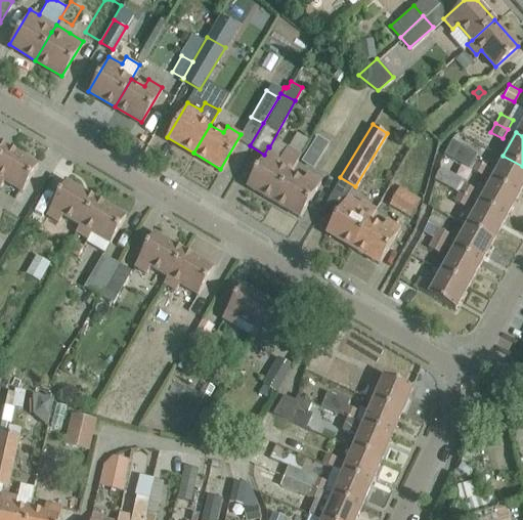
[(316,134),(301,160),(312,167),(328,141),(316,134)]
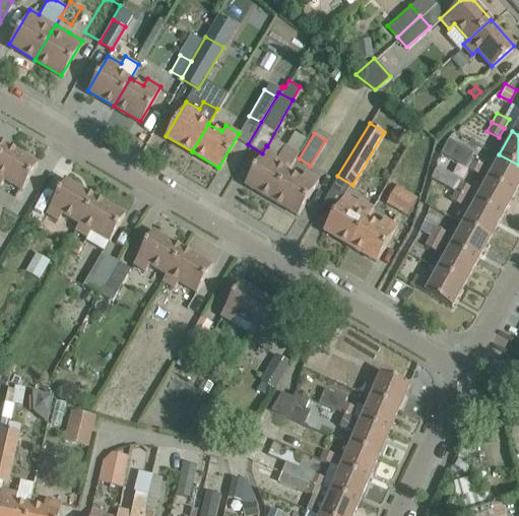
[(440,150),(447,154),(464,165),(472,151),(447,136),(440,150)]
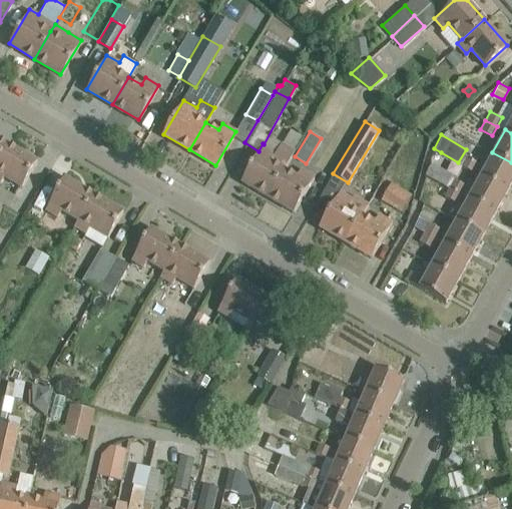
[(259,151),(240,179),(267,195),(283,168),(284,168),(295,149),(280,141),(275,150),(264,144),(263,143),(259,151)]
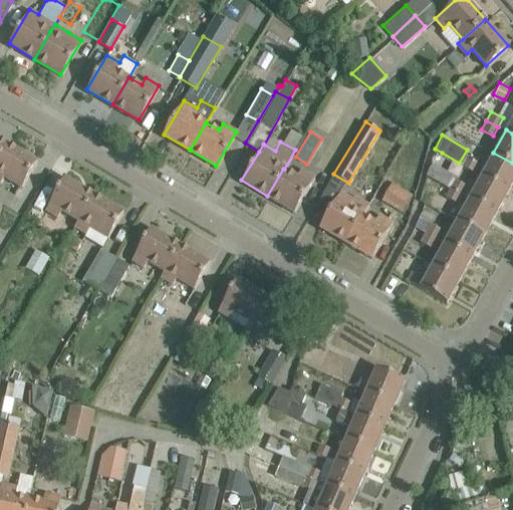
[(0,180),(2,176),(20,187),(36,160),(7,143),(0,155),(0,180)]
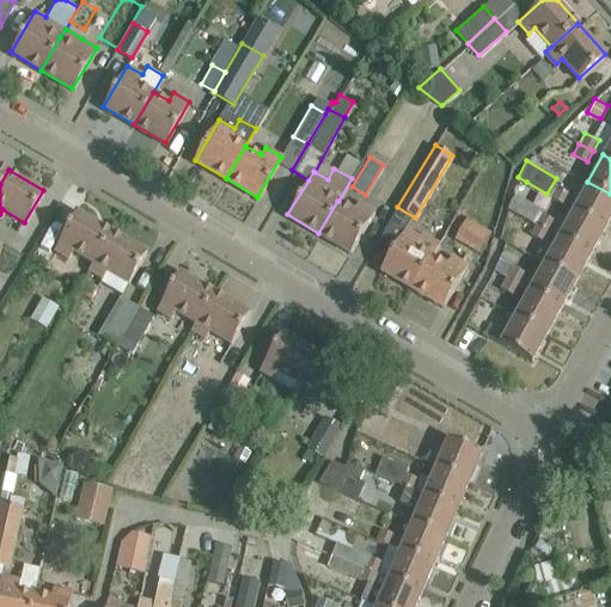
[(610,213),(610,194),(587,182),(573,208),(605,226),(610,213)]
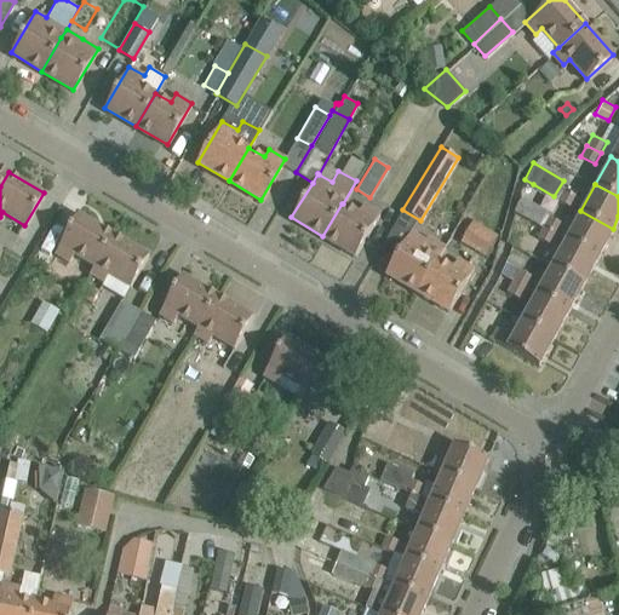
[(563,188),(557,197),(571,206),(577,195),(575,195),(563,188)]
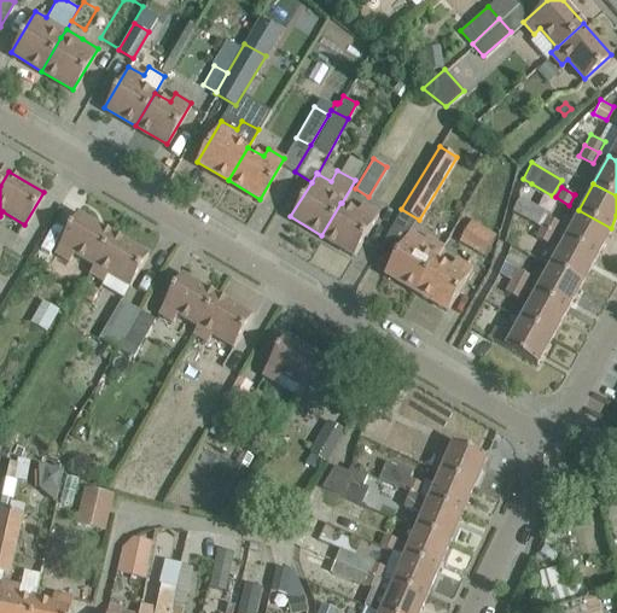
[(545,209),(519,196),(511,209),(540,225),(554,232),(560,221),(547,215),(547,214),(543,211),(545,209)]
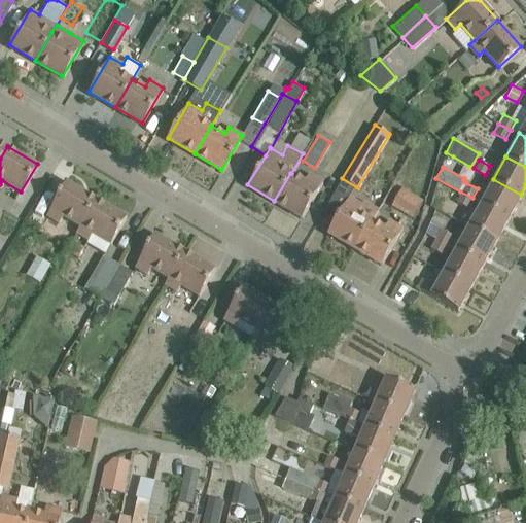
[(304,180),(291,173),(290,173),(274,201),(301,216),(321,181),(308,173),(304,180)]
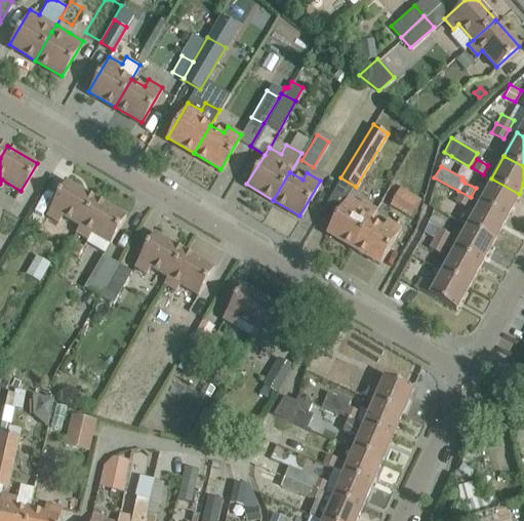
[(491,178),(479,201),(506,216),(519,194),(491,178)]
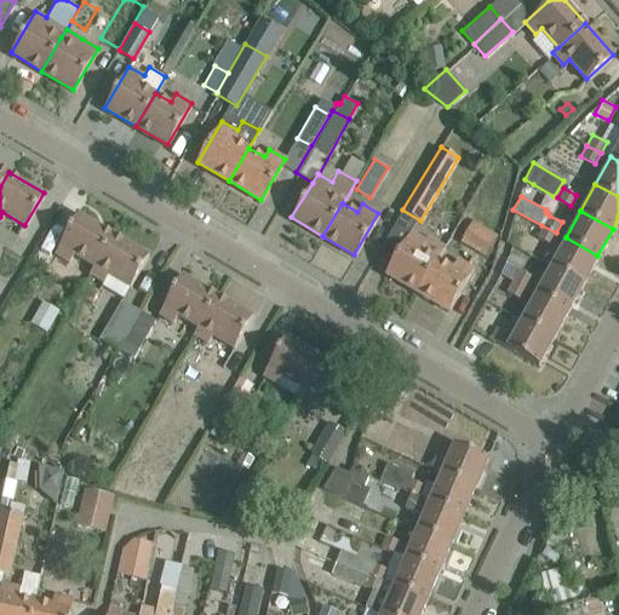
[(89,272),(90,272),(113,234),(78,213),(55,252),(68,260),(64,266),(86,277),(89,272)]
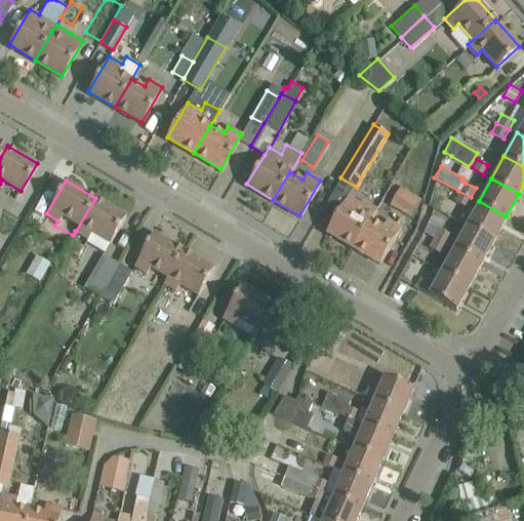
[(422,198),(399,186),(390,203),(411,215),(422,198)]
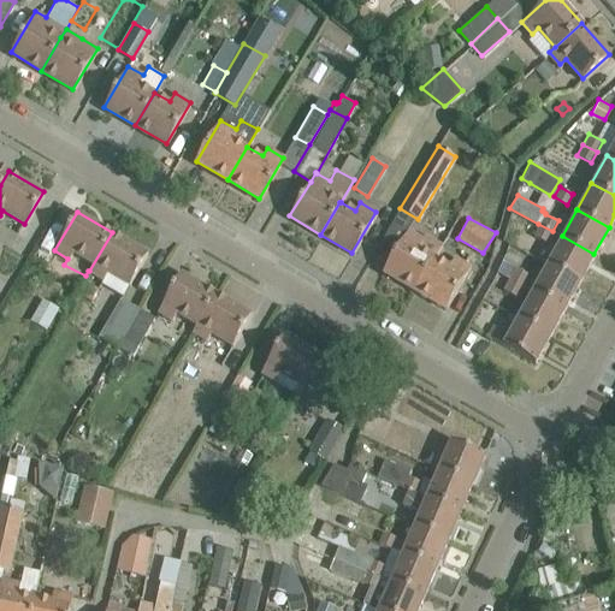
[(538,224),(533,235),(547,242),(553,231),(538,224)]
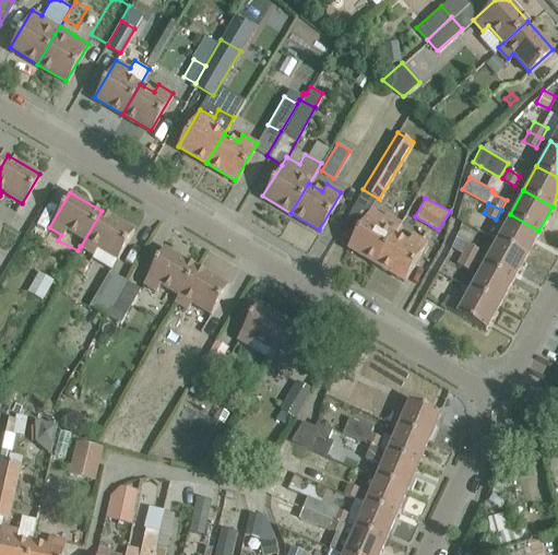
[(376,262),(393,233),(400,220),(386,211),(382,215),(369,208),(347,246),(376,262)]
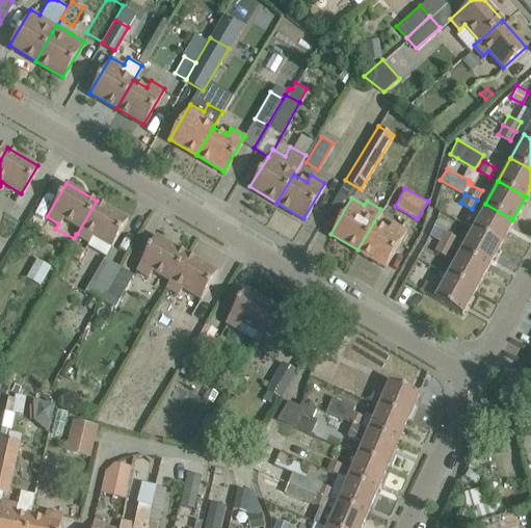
[(97,201),(77,234),(88,241),(93,235),(111,245),(127,218),(97,201)]
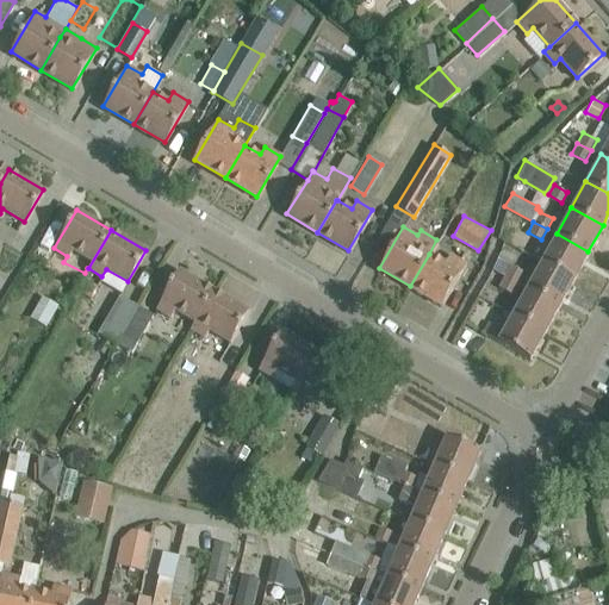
[(573,278),(588,251),(557,234),(541,261),(573,278)]
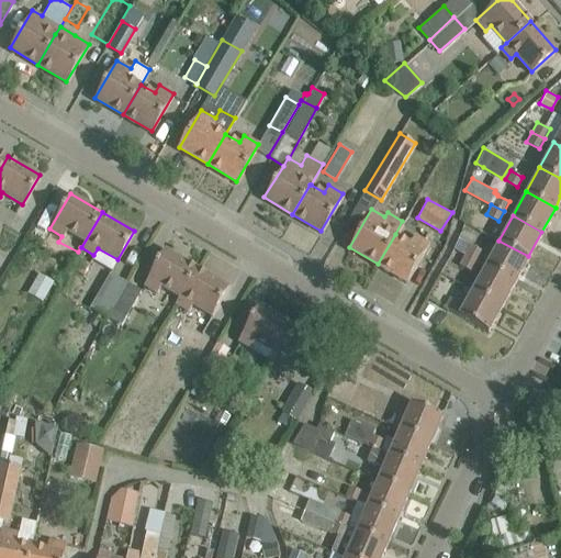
[(395,234),(378,264),(406,280),(428,243),(413,234),(408,242),(395,234)]
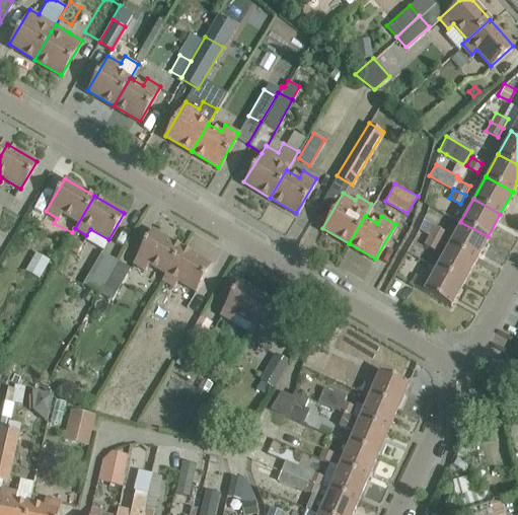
[(448,244),(475,260),(488,236),(460,222),(448,244)]
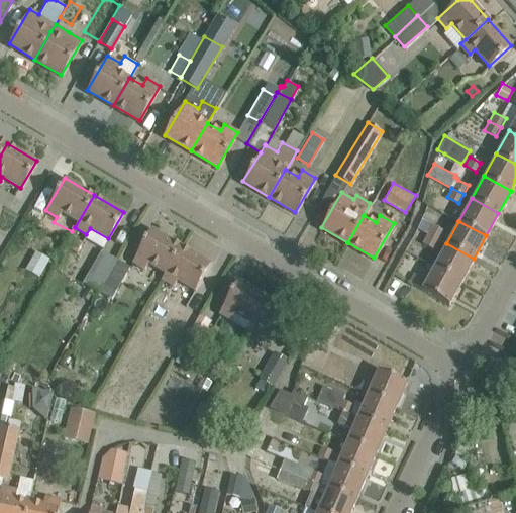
[(431,222),(426,232),(439,239),(444,230),(431,222)]
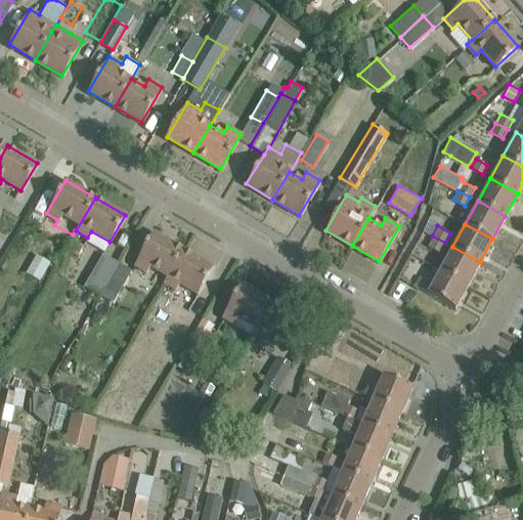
[(150,266),(167,275),(183,249),(153,231),(133,264),(146,272),(150,266)]
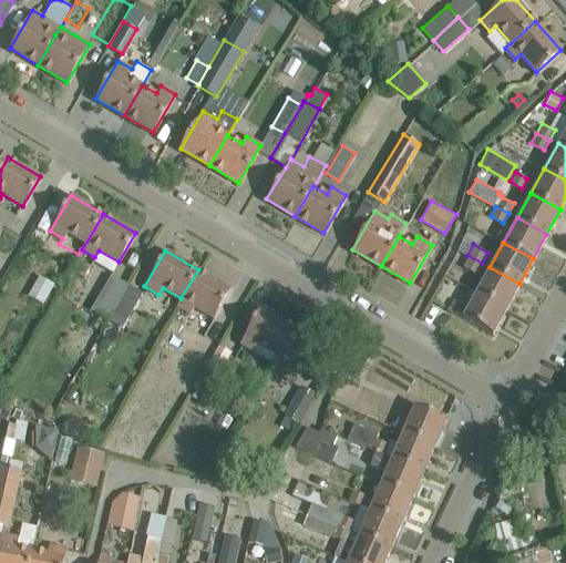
[(462,265),(476,273),(482,263),(467,255),(462,265)]
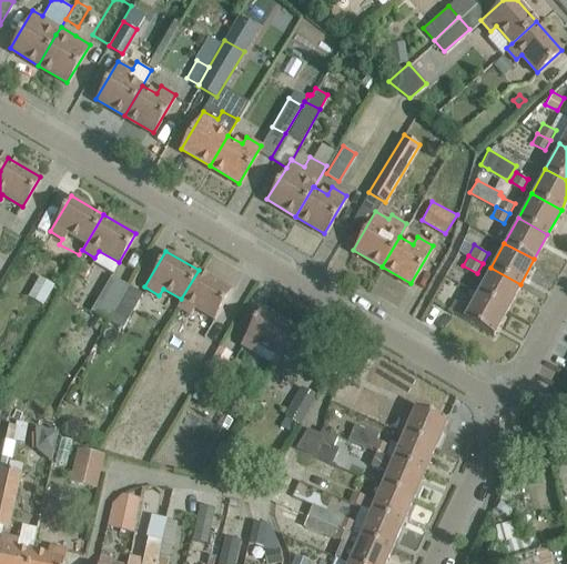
[(82,277),(89,265),(77,258),(70,269),(82,277)]
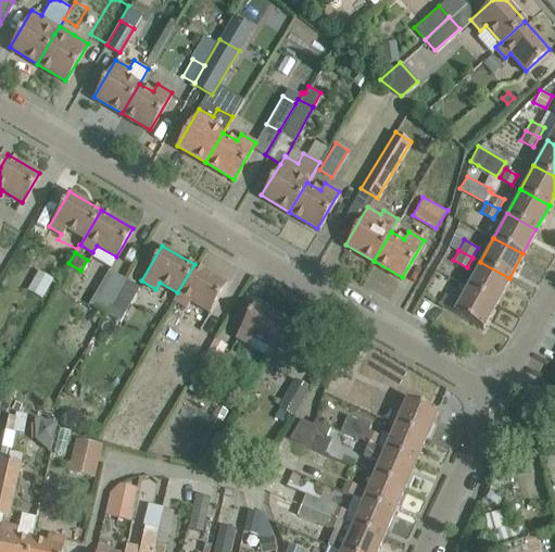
[(467,286),(495,302),(509,278),(480,262),(467,286)]
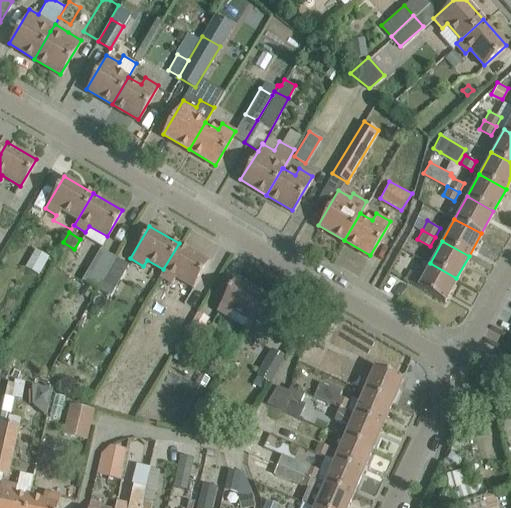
[(163,269),(159,275),(172,283),(175,276),(192,286),(208,260),(179,243),(163,269)]
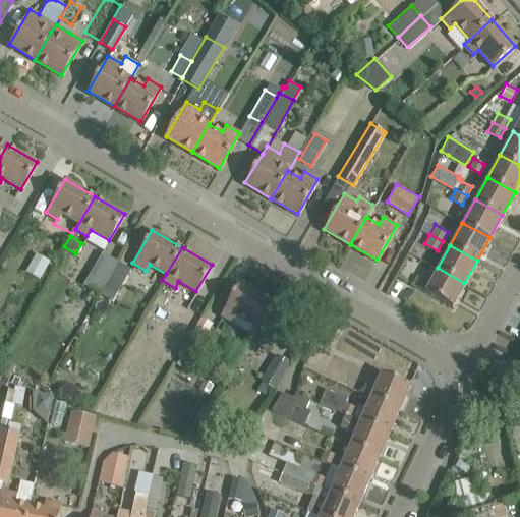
[(38,251),(29,270),(42,276),(51,257),(38,251)]
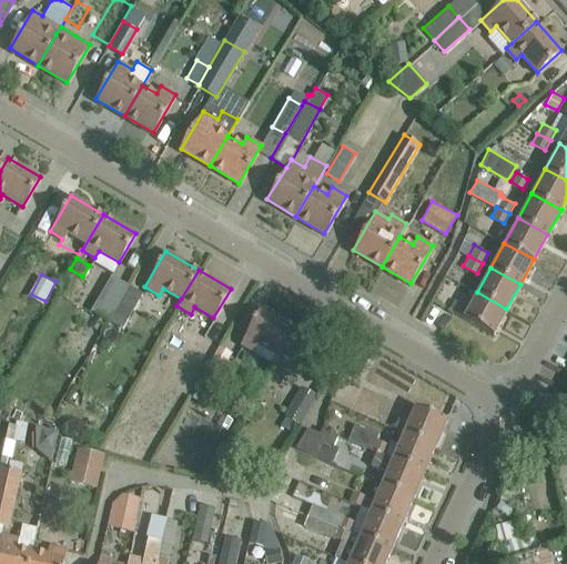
[(111,274),(91,310),(107,318),(127,283),(111,274)]
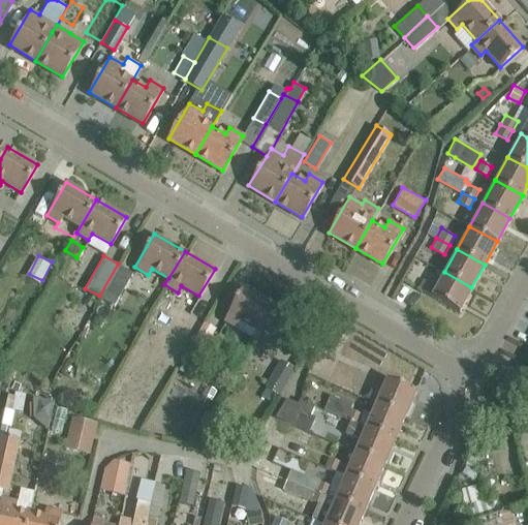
[(131,272),(118,264),(99,296),(113,304),(131,272)]
